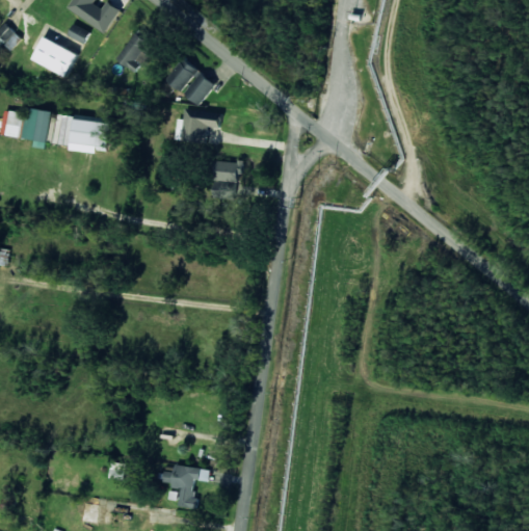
[(71,0),(67,8),(104,34),(120,10),(106,1),(101,9),(93,3),(94,0),(71,0)]
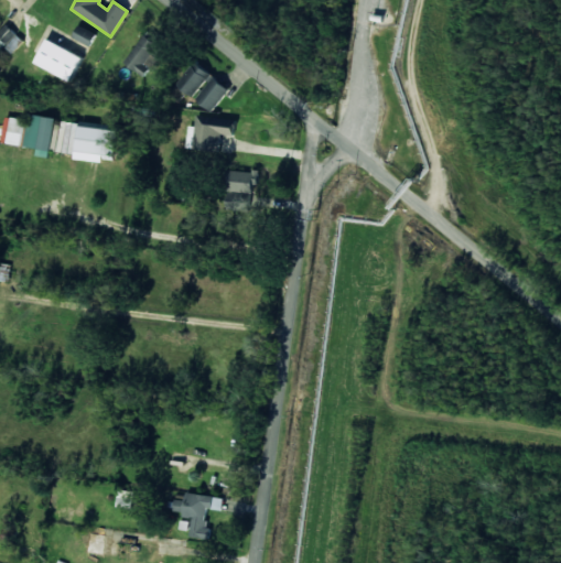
[(21,41),(4,25),(0,29),(0,44),(10,54),(21,41)]
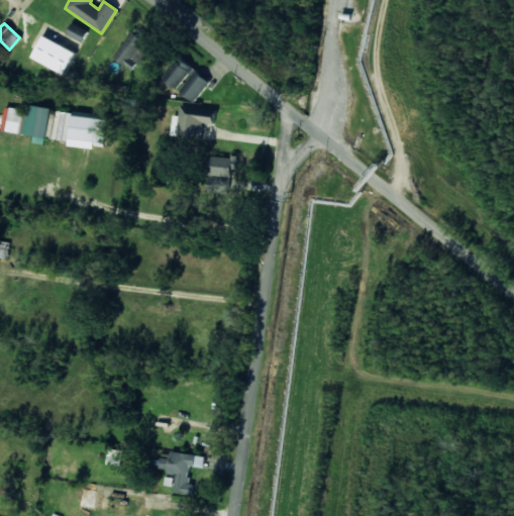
[(129,70),(142,53),(143,54),(148,46),(131,32),(112,58),(129,70)]
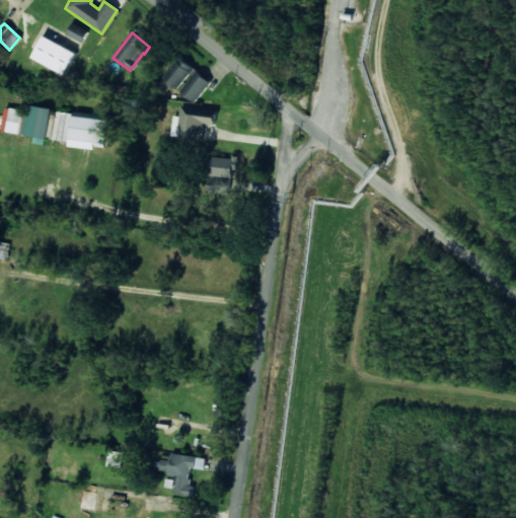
[(65,74),(74,52),(41,38),(31,61),(65,74)]
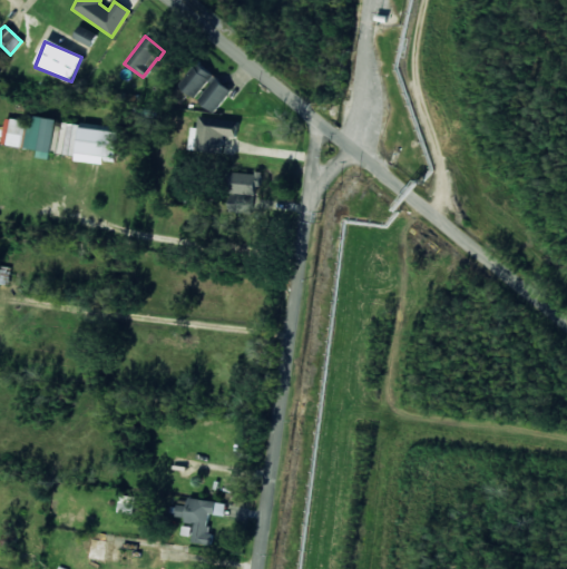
[(177,86),(194,99),(195,99),(212,114),(231,90),(195,62),(177,86)]
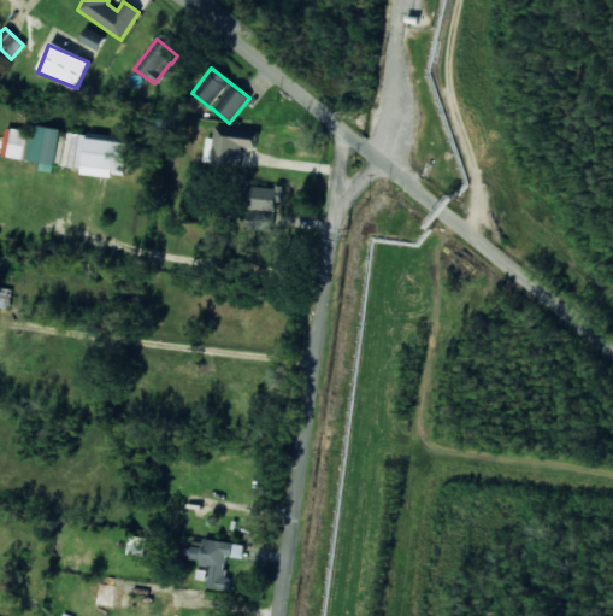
[(58,133),(4,124),(0,148),(0,157),(40,163),(39,171),(52,172),(58,133)]
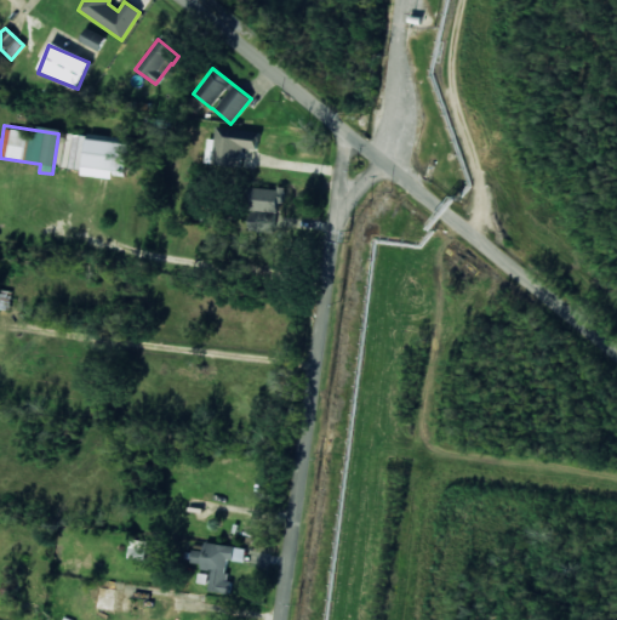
[(257,132),(213,128),(210,164),(240,168),(243,149),(255,151),(257,132)]
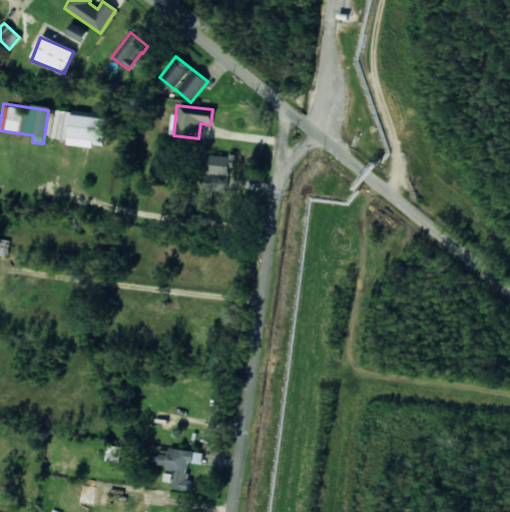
[(51,139),(67,141),(66,144),(102,148),(105,118),(54,112),(51,139)]
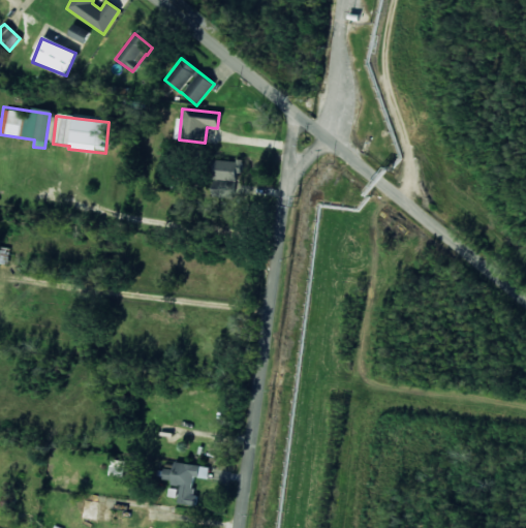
[(233,198),(235,175),(240,175),(241,162),(214,160),(212,180),(211,196),(233,198)]
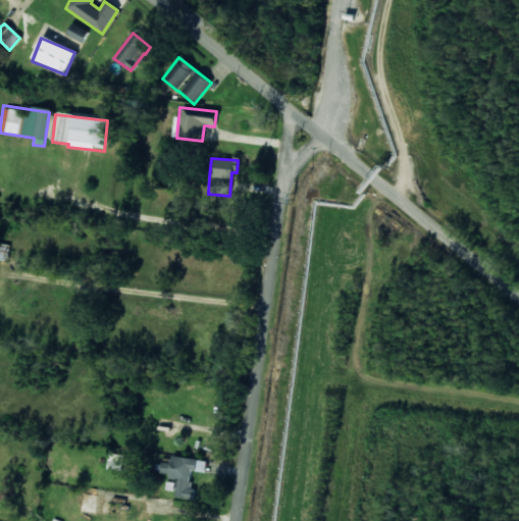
[(8,245),(0,244),(0,263),(5,264),(8,245)]
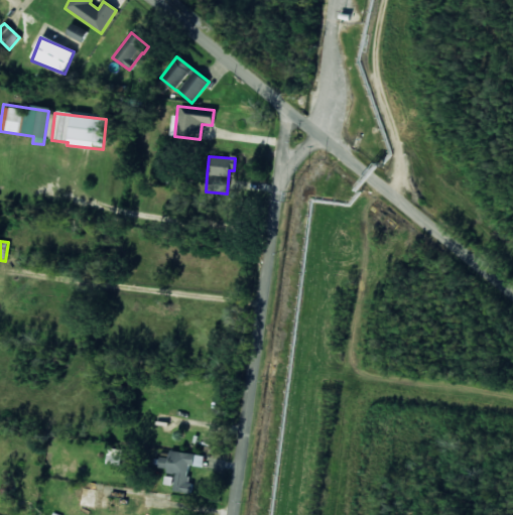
[(105,465),(120,466),(120,449),(106,449),(105,465)]
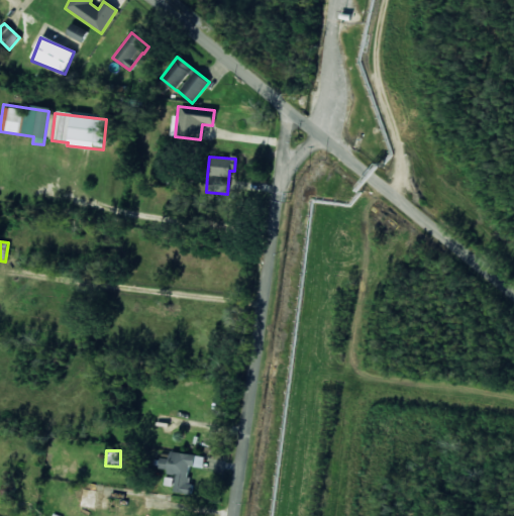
[(202,456),(169,452),(168,459),(159,458),(157,469),(166,470),(165,475),(174,476),(172,493),(187,495),(190,467),(201,468),(202,456)]
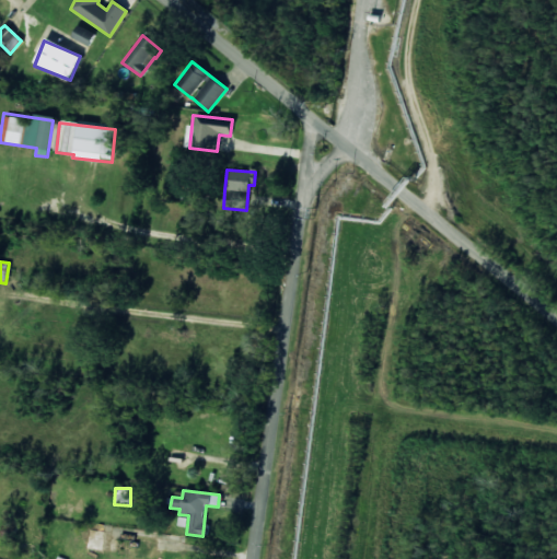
[(83,549),(101,551),(103,531),(84,530),(83,549)]
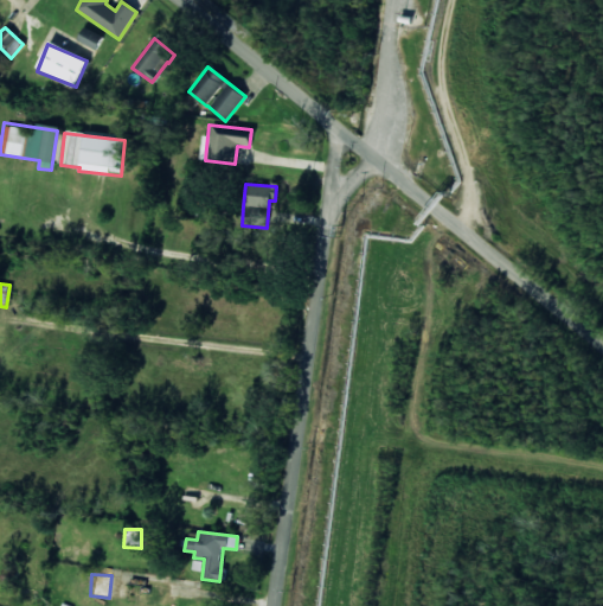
All buildings are outlined.
